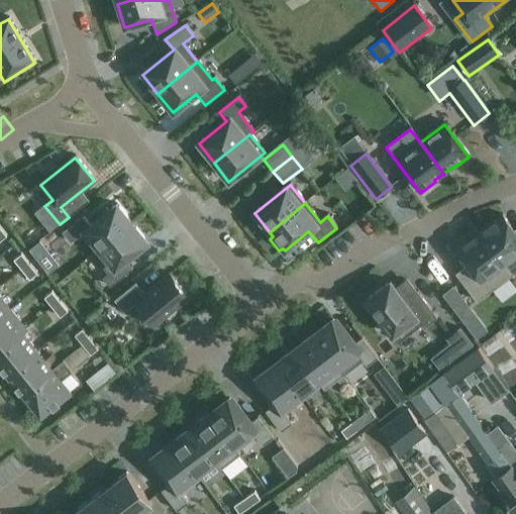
[(99,250),(130,224),(115,206),(89,227),(82,218),(63,233),(71,243),(84,231),(99,249),(99,250)]
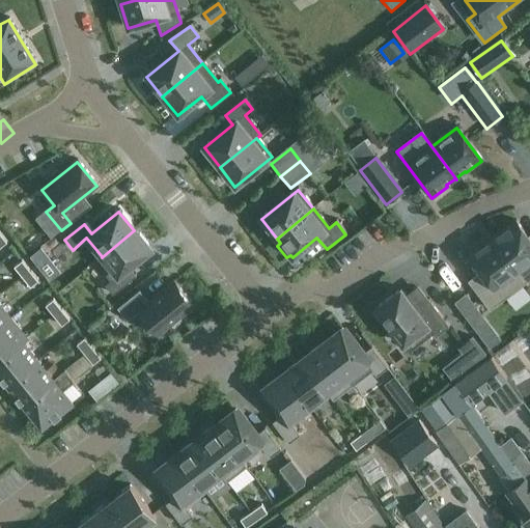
[(515,223),(492,241),(525,284),(529,280),(529,242),(515,223)]
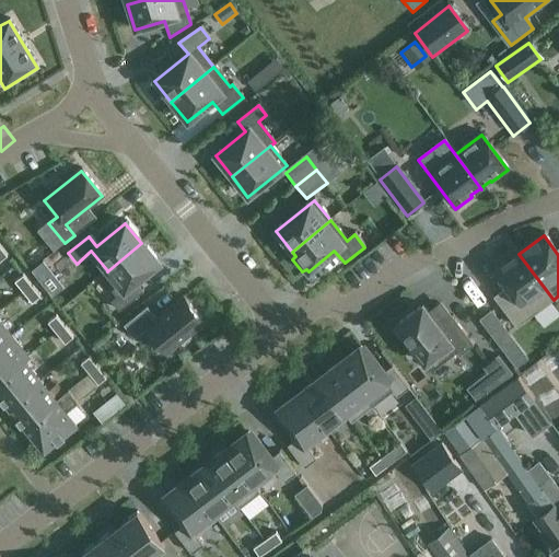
[(135,282),(159,264),(141,243),(107,271),(107,270),(99,277),(115,298),(109,302),(118,313),(142,292),(135,282)]
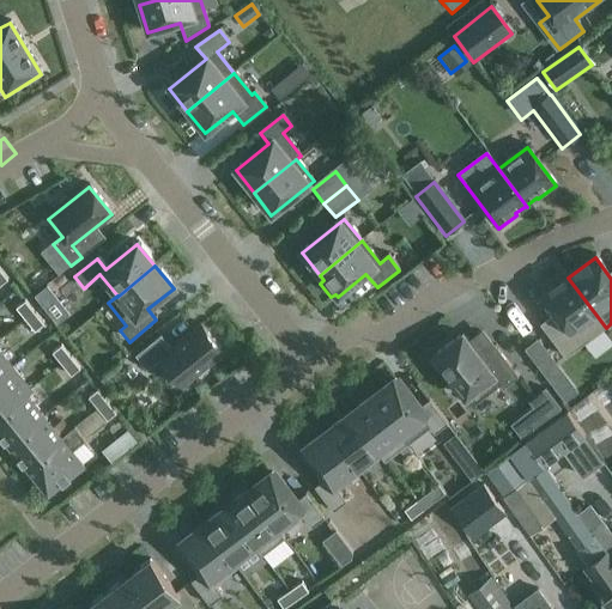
[(568,278),(541,298),(557,320),(558,320),(557,324),(553,328),(553,327),(545,334),(564,360),(606,328),(568,278)]
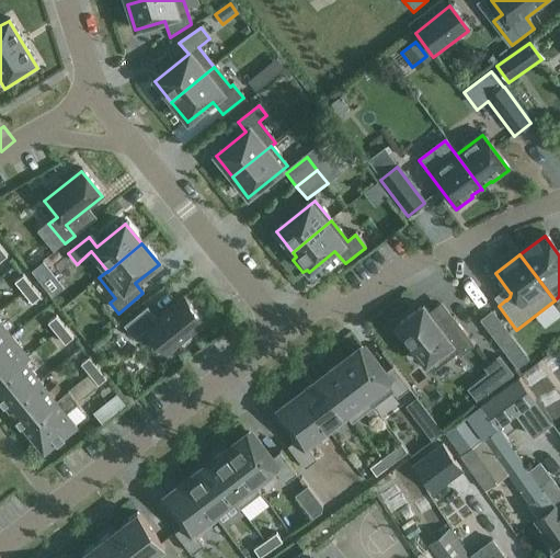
[(31,288),(22,277),(14,284),(23,295),(31,288)]
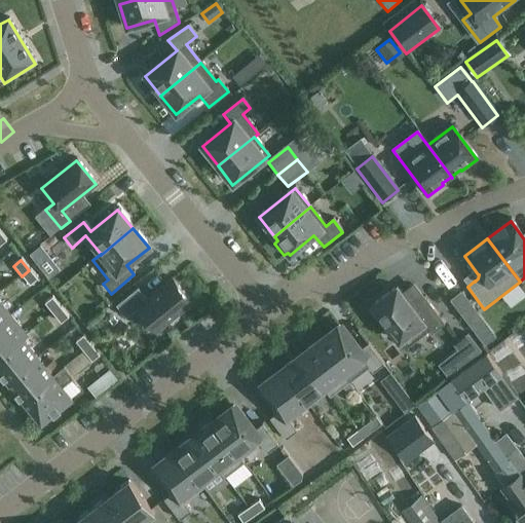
[(276,270),(283,281),(298,272),(293,262),(276,270)]
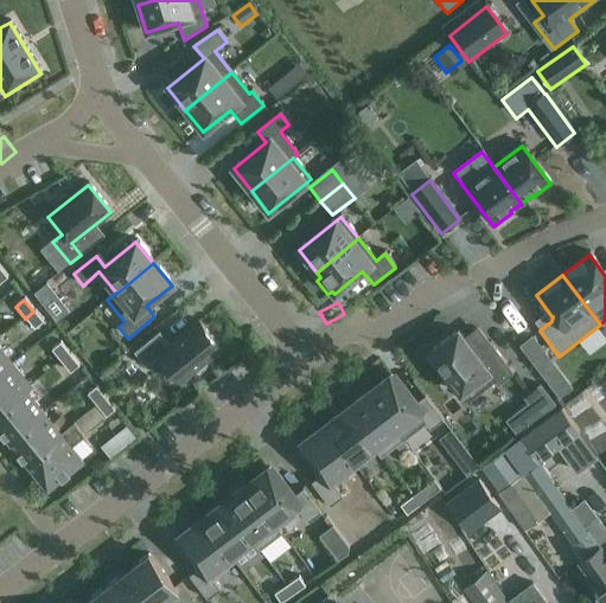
[(43,324),(33,312),(25,319),(33,331),(43,324)]
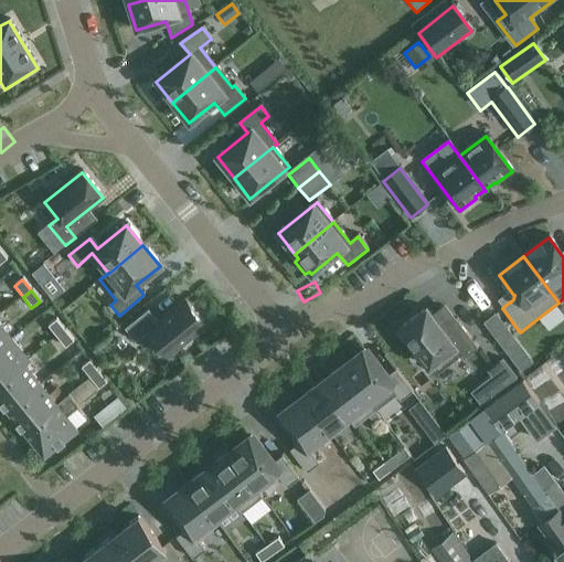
[(148,310),(124,330),(135,343),(147,333),(168,358),(205,327),(184,301),(158,324),(148,310)]
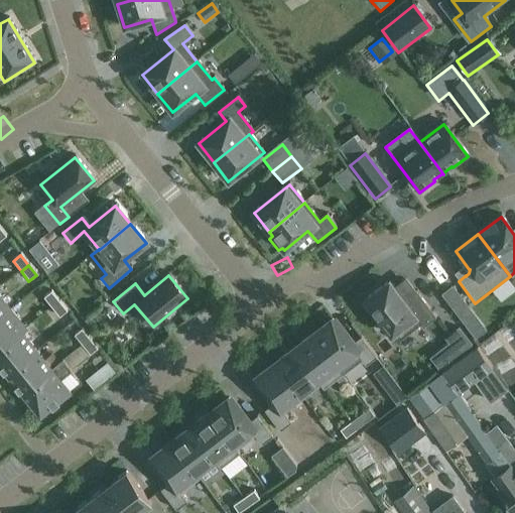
[(435,318),(416,293),(404,302),(389,282),(365,301),(397,344),(419,326),(422,330),(435,318)]
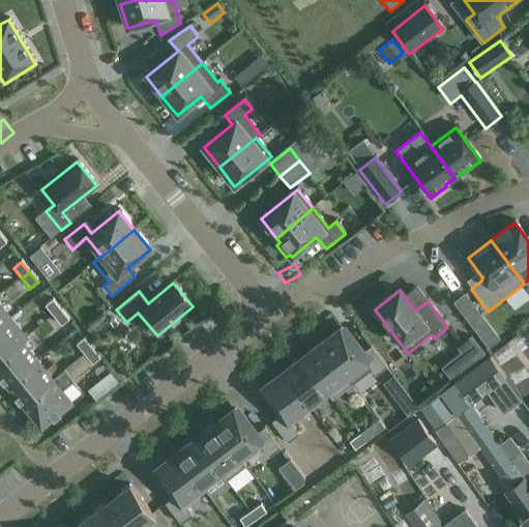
[(452,303),(470,327),(480,319),(463,296),(452,303)]
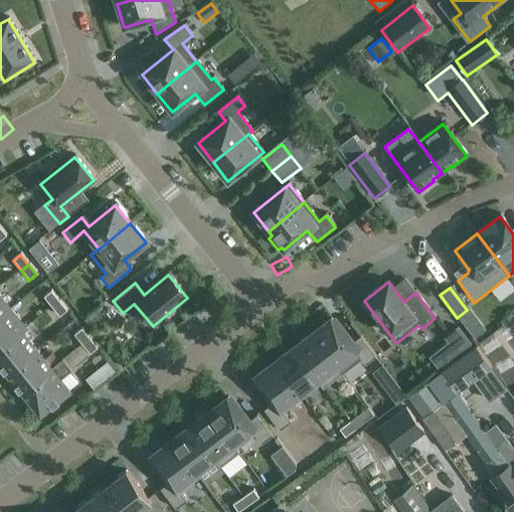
[(58,302),(50,292),(43,299),(51,308),(58,302)]
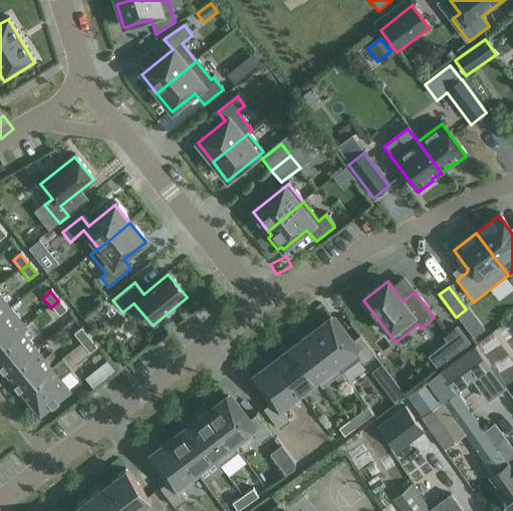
[(0,317),(10,310),(0,297),(0,317)]
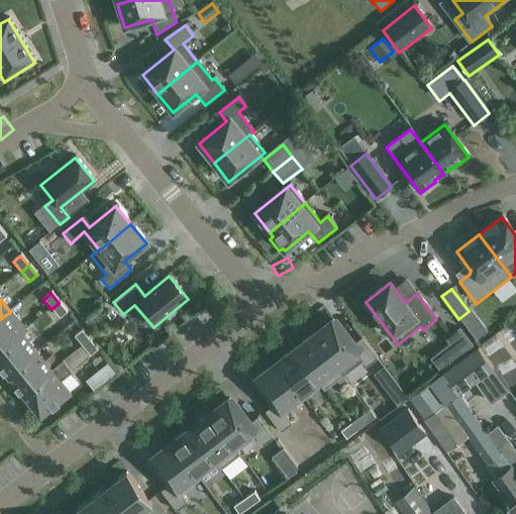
[(67,313),(59,303),(52,309),(60,319),(67,313)]
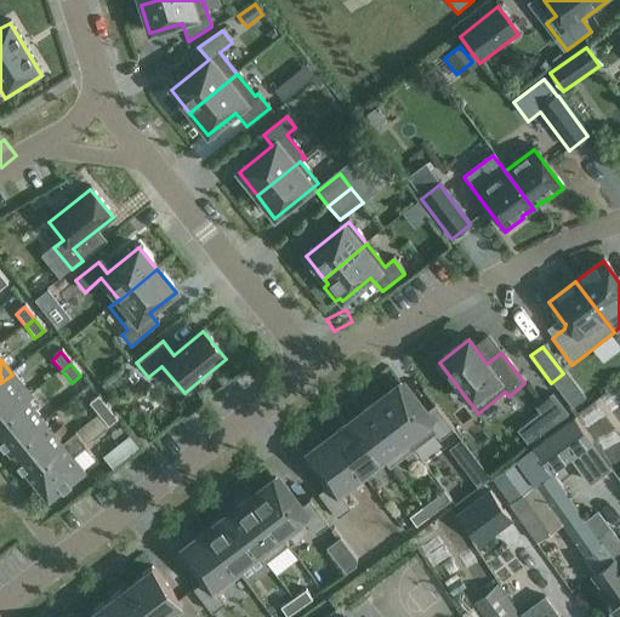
[(0,421),(26,400),(26,401),(30,398),(12,375),(0,383),(0,421)]
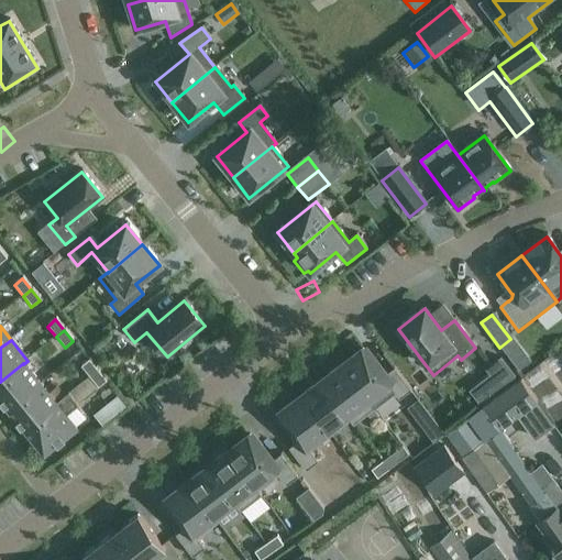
[(98,347),(91,352),(98,360),(105,354),(98,347)]
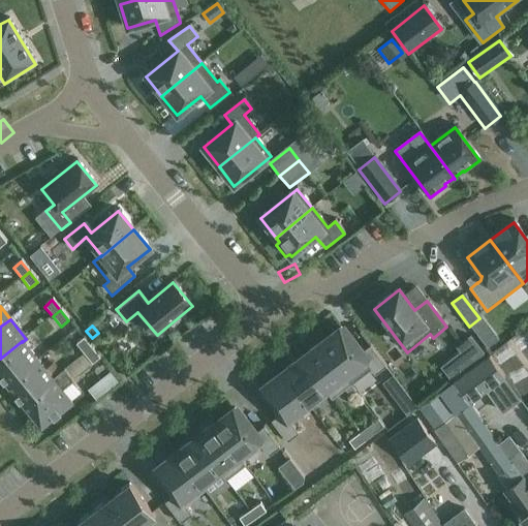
[(385,368),(370,347),(360,354),(340,329),(319,345),(350,387),(370,371),(374,376),(385,368)]
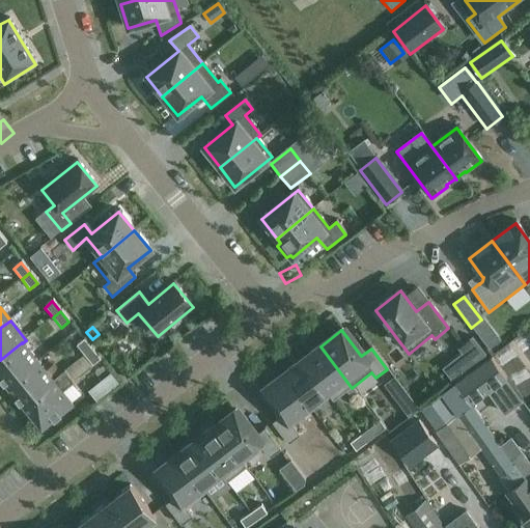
[(91,351),(83,340),(76,346),(84,357),(91,351)]
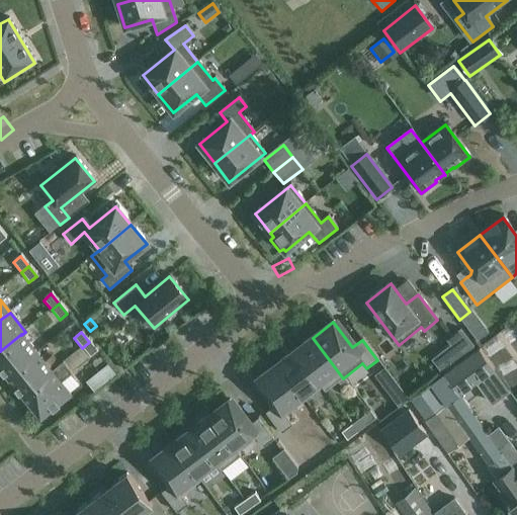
[(36,353),(21,335),(21,334),(0,351),(0,369),(6,377),(36,353)]
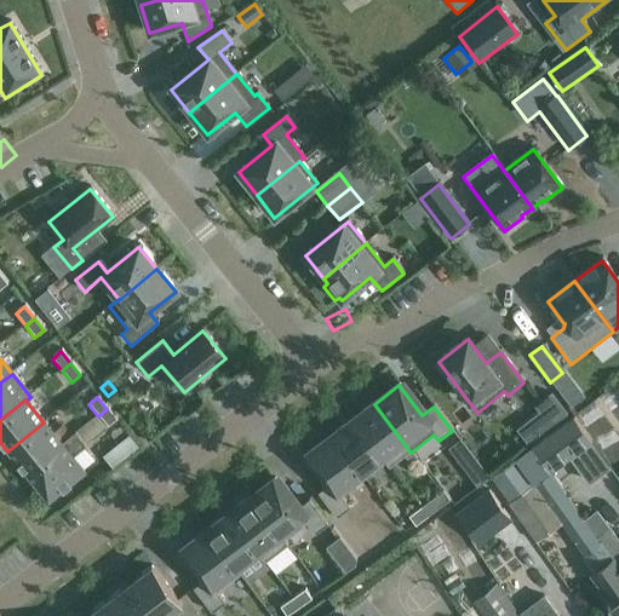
[(411,453),(374,404),(360,414),(361,416),(354,422),(383,460),(382,460),(389,470),(411,453)]
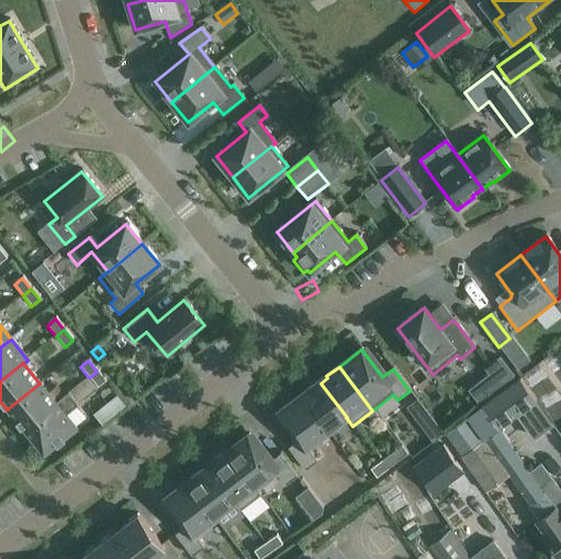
[(105,381),(97,371),(89,378),(98,388),(105,381)]
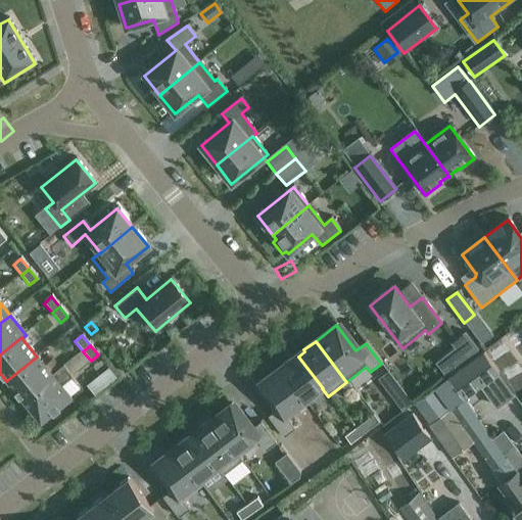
[(464,400),(500,375),(483,352),(447,378),(464,400)]
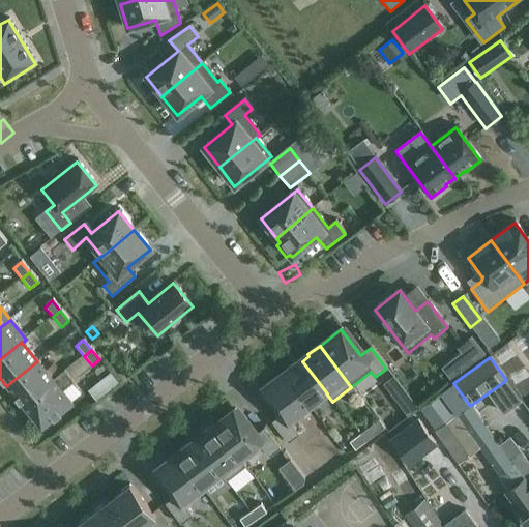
[(53,381),(53,380),(37,361),(6,386),(22,406),(53,381)]
